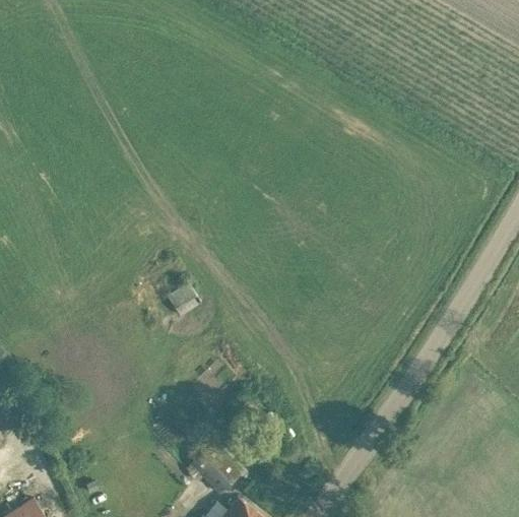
[(169,299),(179,316),(200,304),(189,285),(169,299)]
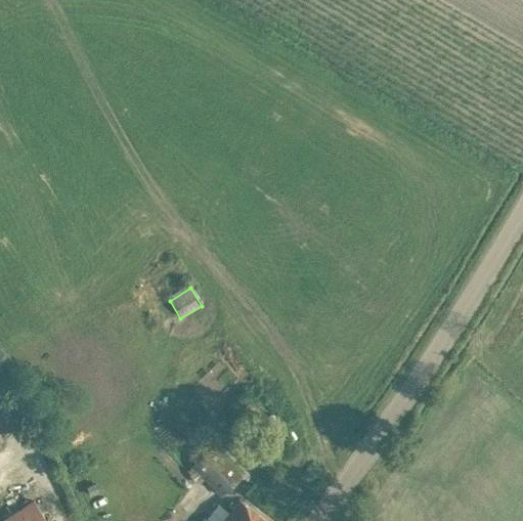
[(193,467),(222,496),(243,478),(213,447),(193,467)]
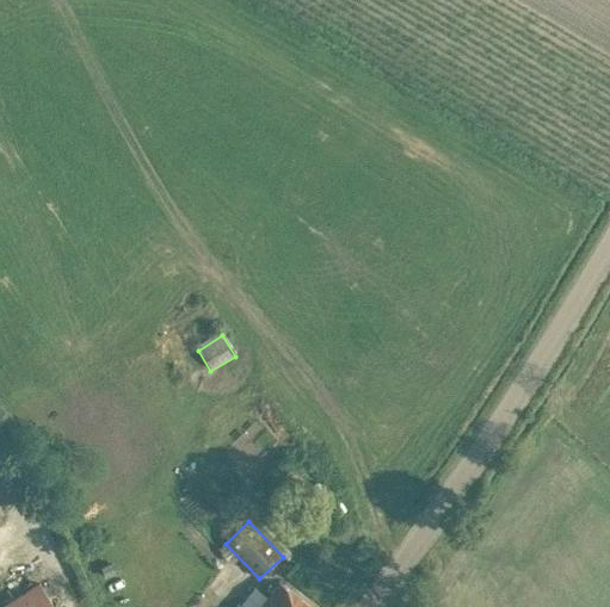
[(112,565),(103,569),(106,578),(116,575),(112,565)]
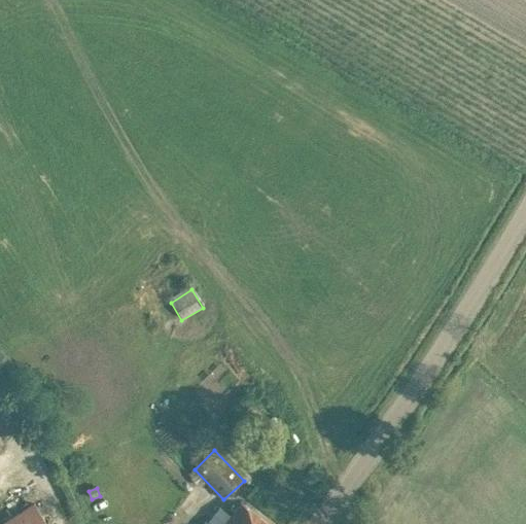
[(45,523),(34,505),(5,523),(45,523)]
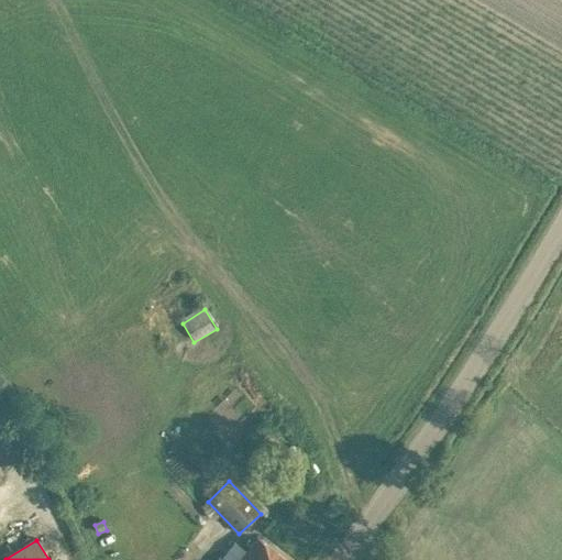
[(284,559),(257,540),(242,559),(284,559)]
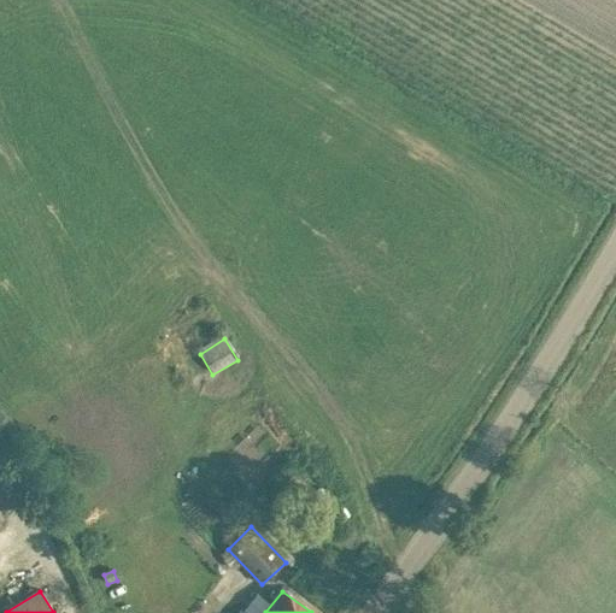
All buildings are outlined.
